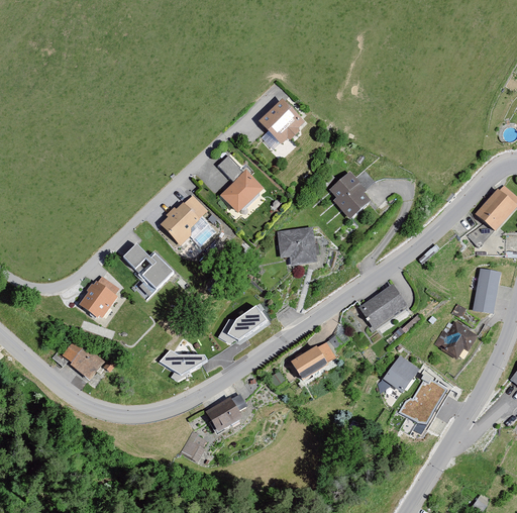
[(304,121),(282,99),(259,122),(281,144),(288,137),(290,140),(300,131),(297,128),(304,121)]
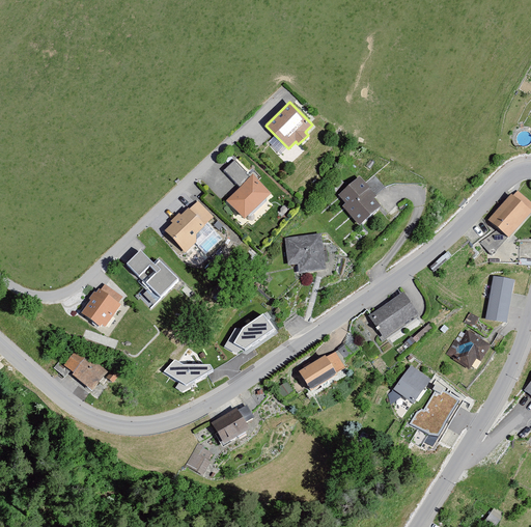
[(223,170),(239,186),(225,199),(244,218),(270,193),(252,174),(251,176),(233,159),(223,170)]
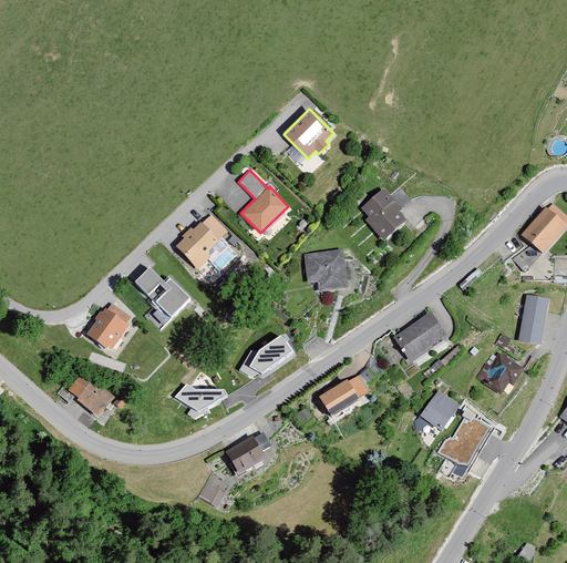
[(366,193),(359,187),(351,198),(358,203),(366,193)]
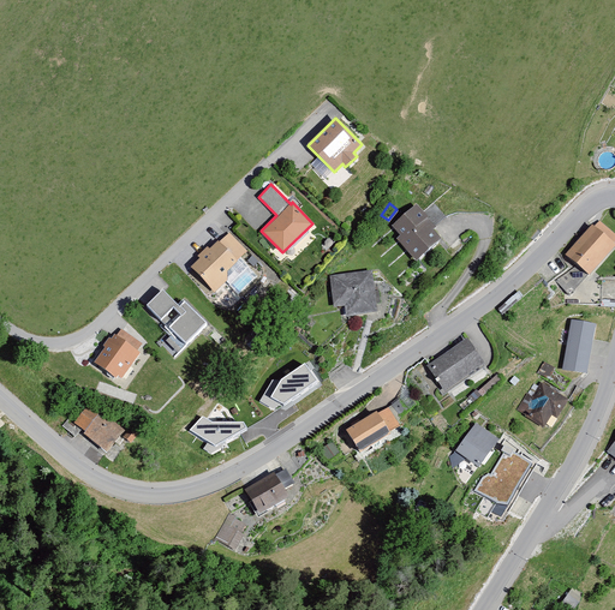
[(435,225),(415,203),(392,225),(400,233),(396,235),(417,258),(440,237),(431,228),(435,225)]
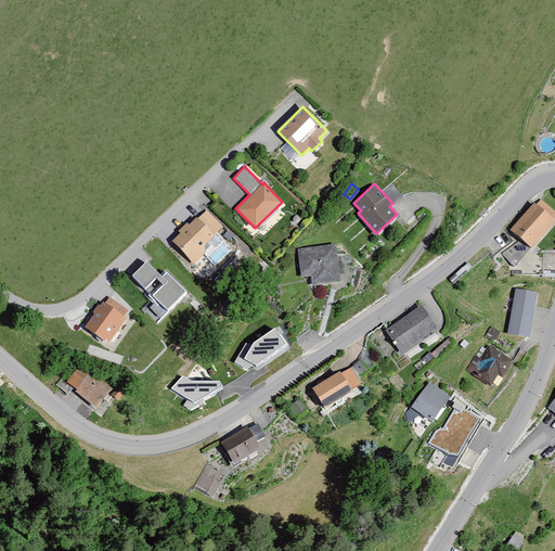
[(554,216),(554,209),(541,199),(537,203),(534,201),(508,229),(530,248),(554,219),(554,218),(554,216)]
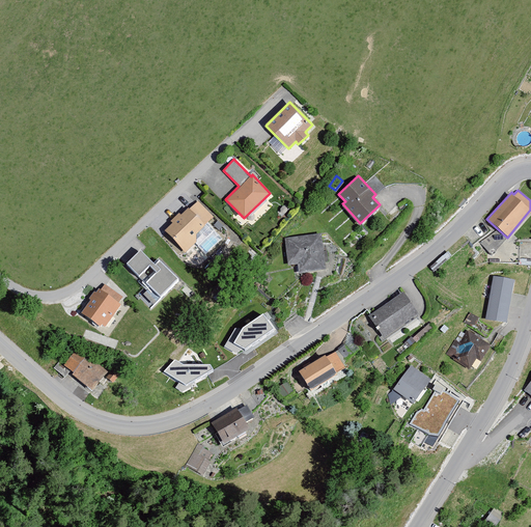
[(184,251),(195,241),(196,232),(205,224),(204,223),(213,216),(198,200),(189,207),(188,206),(180,214),(179,212),(171,219),(173,222),(165,229),(184,251)]
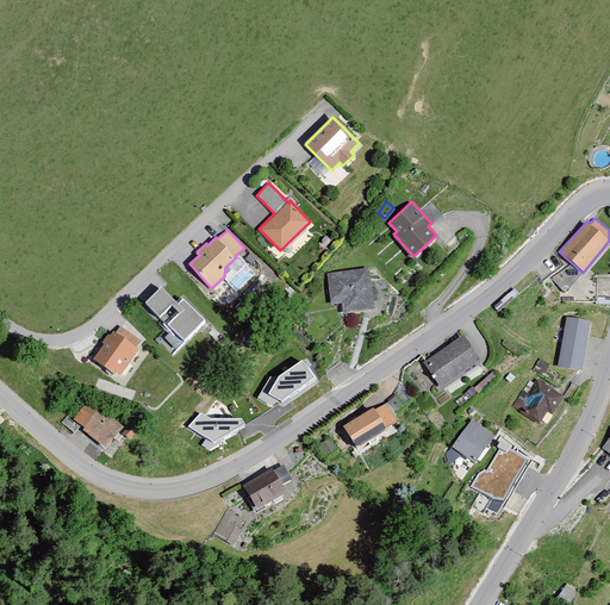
[(369,266),(327,270),(330,303),(342,301),(343,312),(374,309),(369,266)]
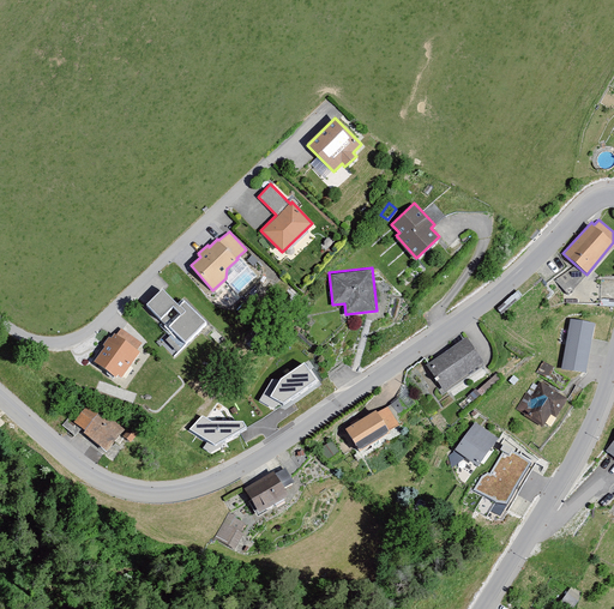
[(205,321),(184,300),(178,306),(161,289),(146,303),(185,342),(205,321)]
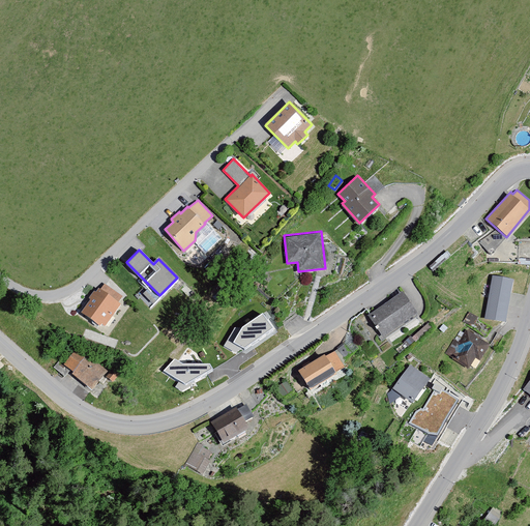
[(510,278),(493,275),(490,292),(486,291),(483,301),(489,302),(487,317),(505,319),(510,278)]
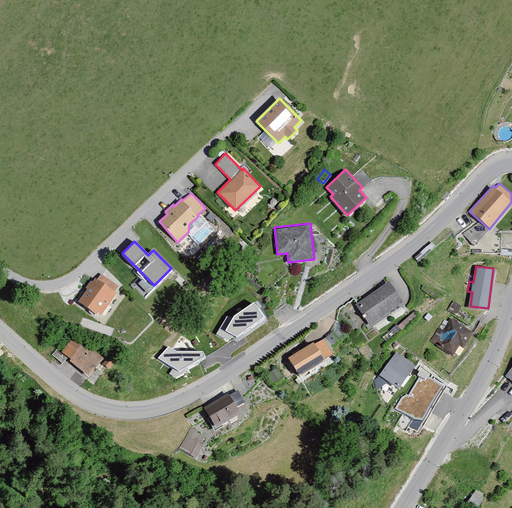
[(96,279),(93,277),(77,301),(95,313),(97,310),(101,313),(116,292),(113,290),(117,284),(100,273),(96,279)]
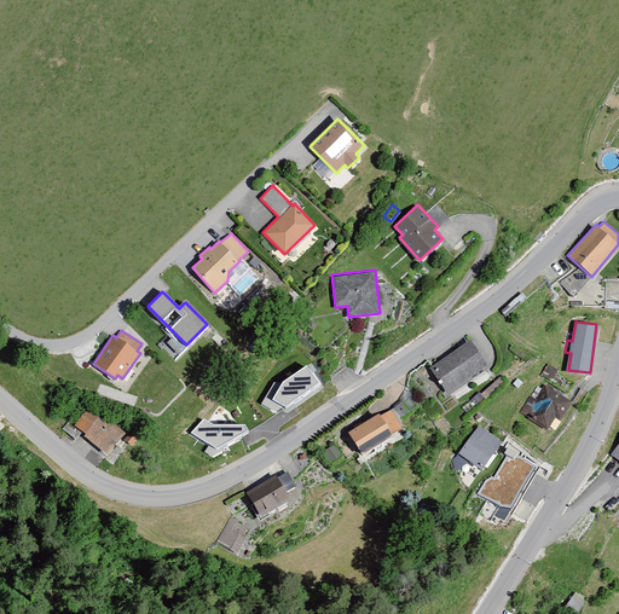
[(485,363),(467,339),(431,366),(449,391),(485,363)]
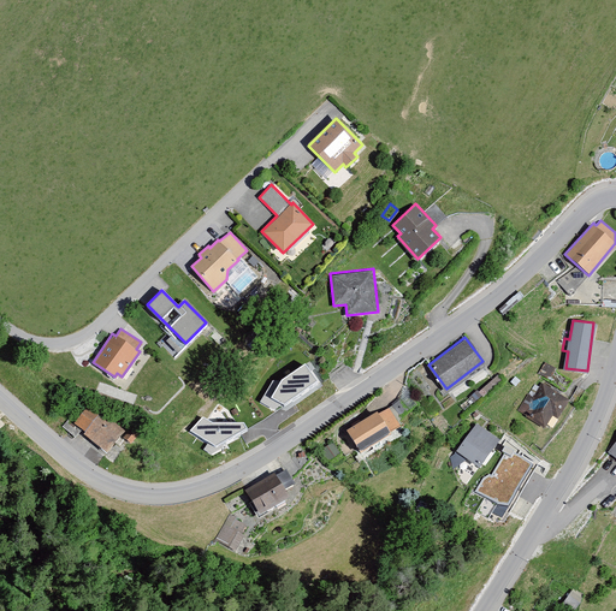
[(282,377),(272,375),(260,397),(274,404),(282,399),(285,399),(318,375),(306,359),(282,377)]
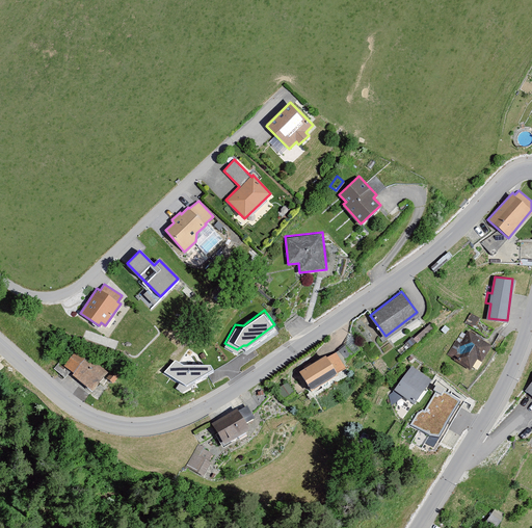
[(491,344),(468,330),(460,341),(455,338),(448,350),(472,365),(477,357),(482,360),(491,344)]
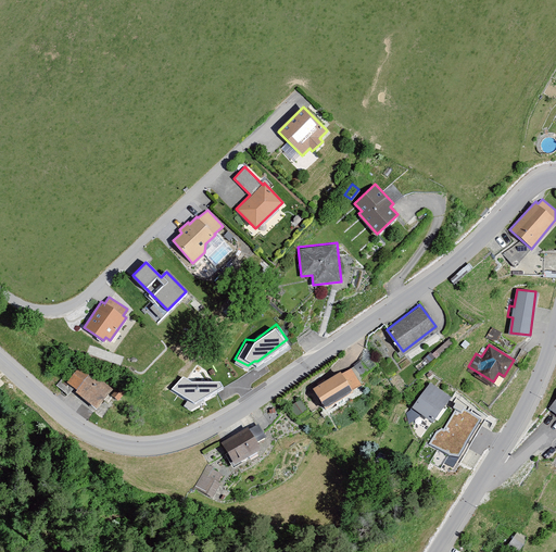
[(89,372),(78,364),(67,380),(77,388),(75,391),(97,406),(112,386),(90,371),(89,372)]
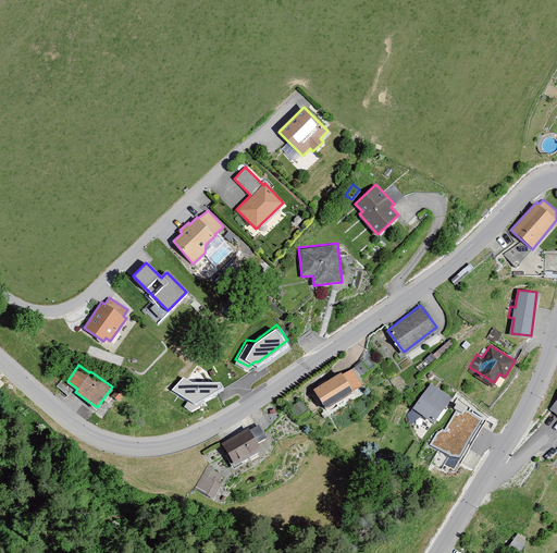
[(360,383),(350,368),(343,373),(342,371),(313,389),(325,408),(335,403),(335,402),(353,391),(351,389),(360,383)]
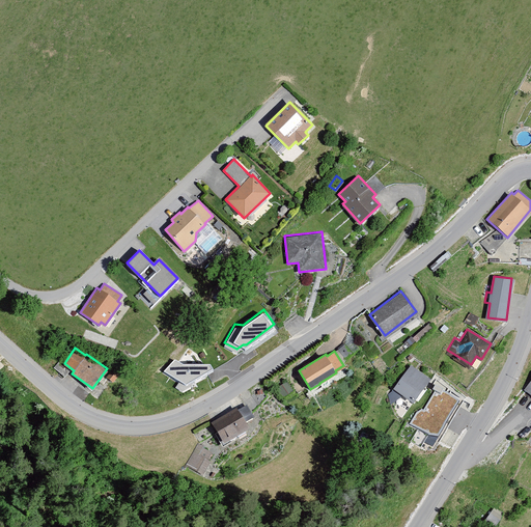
[(184,360),(175,356),(164,367),(187,381),(213,365),(211,360),(184,360)]
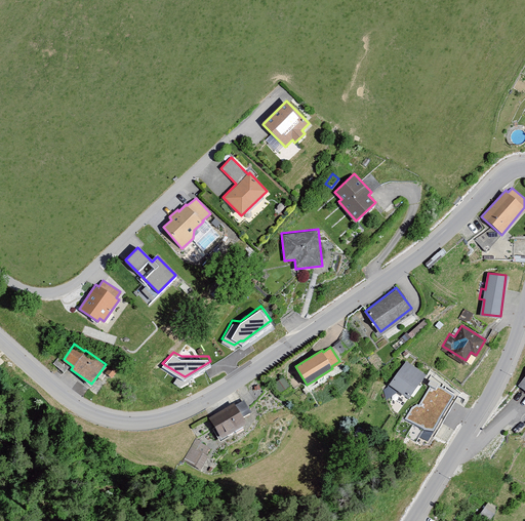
[(426,373),(404,360),(389,384),(410,397),(426,373)]
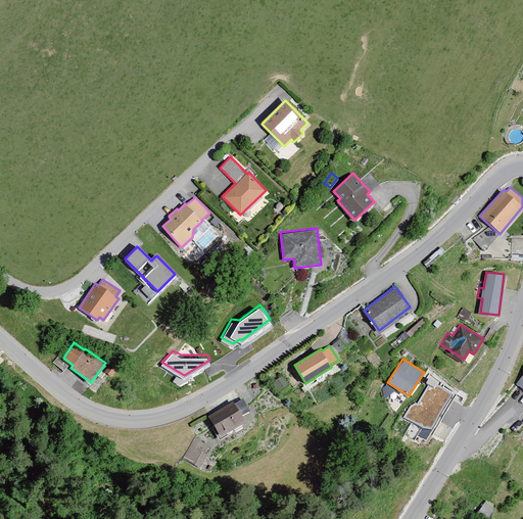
[(117,365),(111,361),(104,370),(109,375),(117,365)]
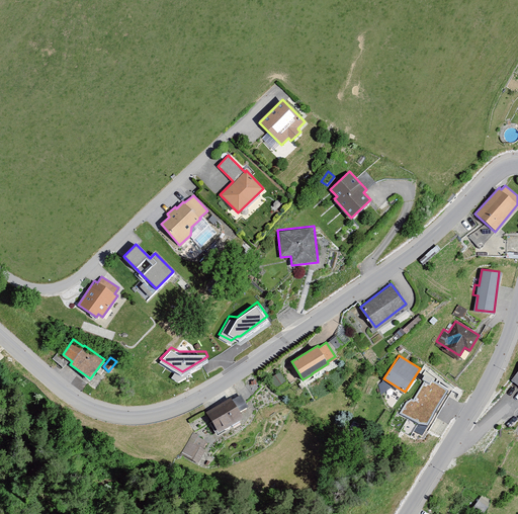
[(285,379),(279,369),(269,376),(276,387),(285,379)]
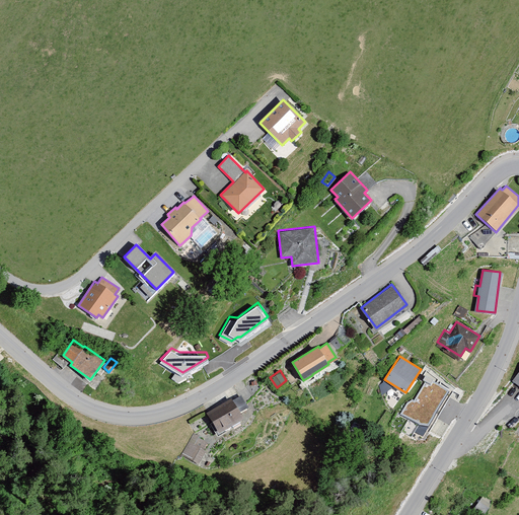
[(412,411),(441,423),(447,409),(444,408),(449,394),(455,396),(458,388),(431,376),(422,398),(418,396),(412,411)]
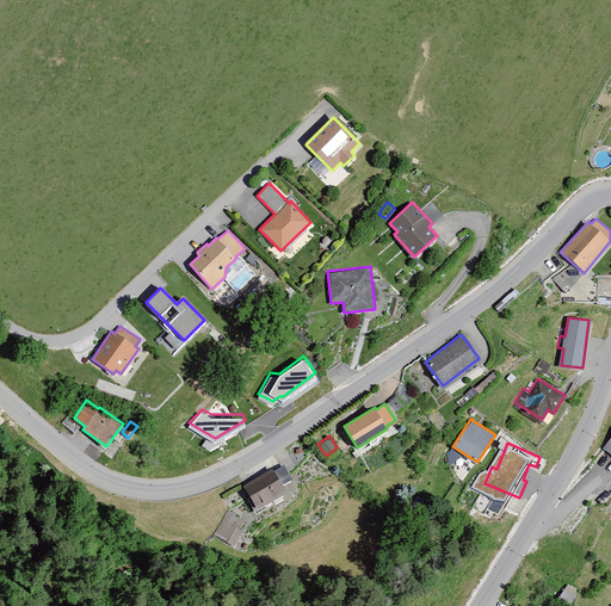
[(273,470),(271,467),(241,483),(257,508),(287,492),(281,482),(290,477),(283,464),(273,470)]
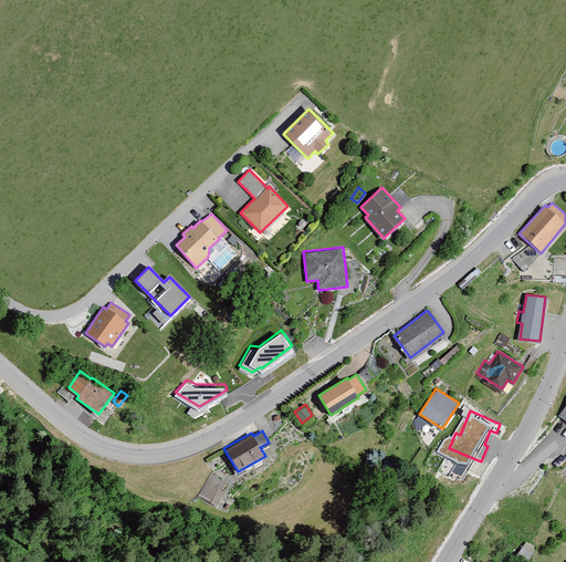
[(223,478),(210,470),(198,493),(217,503),(223,490),(219,488),(223,478)]
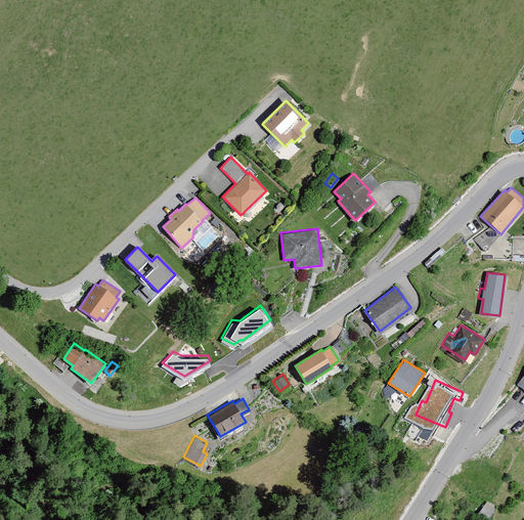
[(485,496),(481,507),(492,512),(496,502),(485,496)]
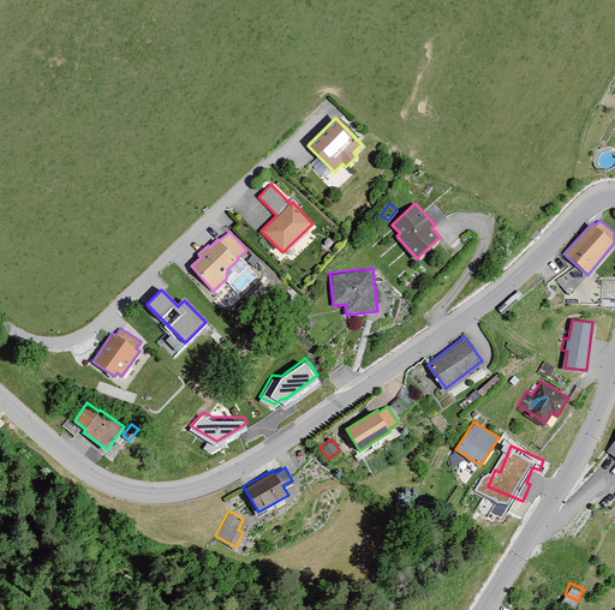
All buildings are outlined.
